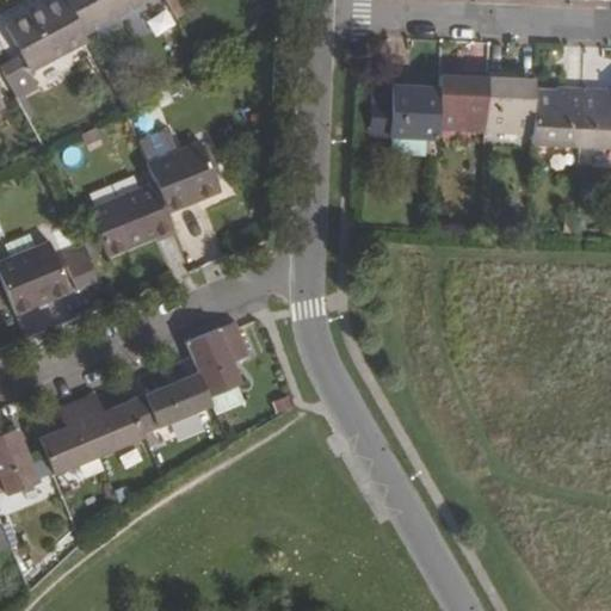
[(29,76),(87,45),(84,38),(62,0),(57,0),(5,29),(17,53),(22,61),(0,73),(12,93),(32,82),(29,76)]
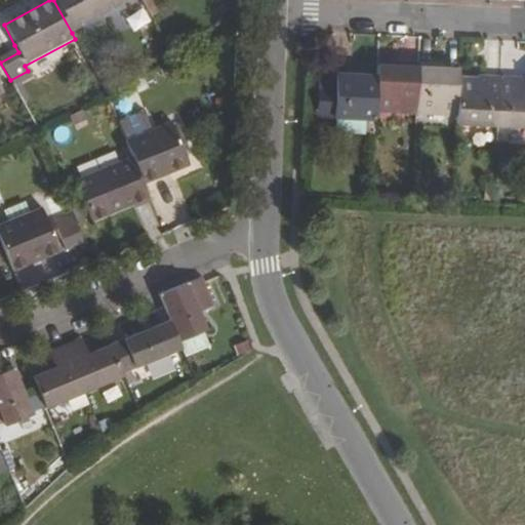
[(53,0),(72,33),(131,0),(53,0)]
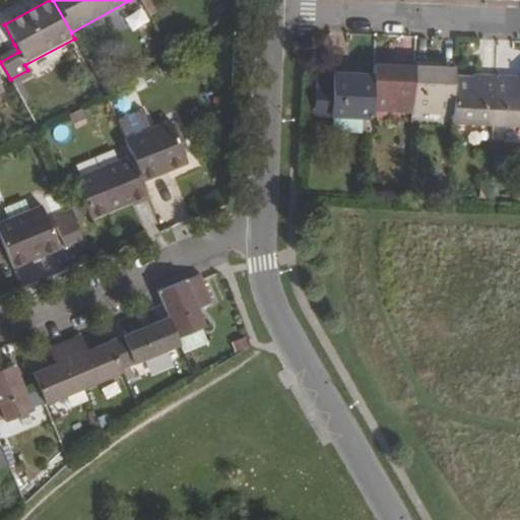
[(0,60),(0,62),(18,52),(14,45),(0,52),(0,60)]
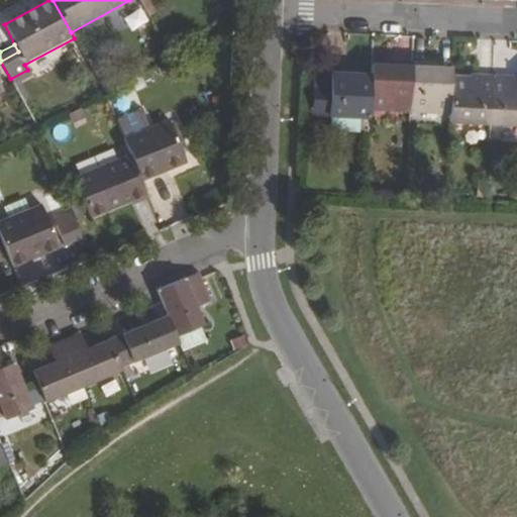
[(390,66),(371,65),(371,74),(369,107),(408,109),(411,62),(390,61),(390,66)]
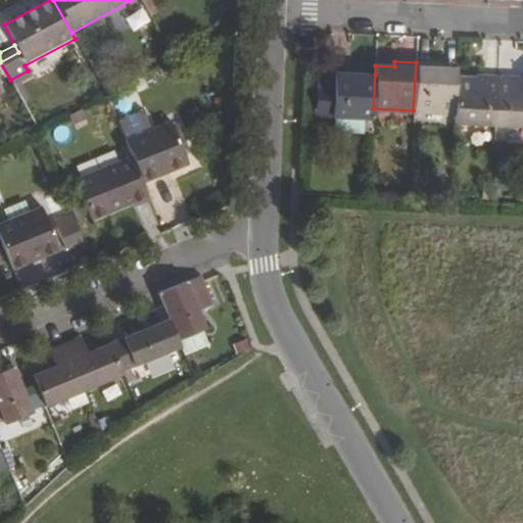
[(435,63),(416,62),(413,110),(455,112),(456,80),(457,69),(435,68),(435,63)]
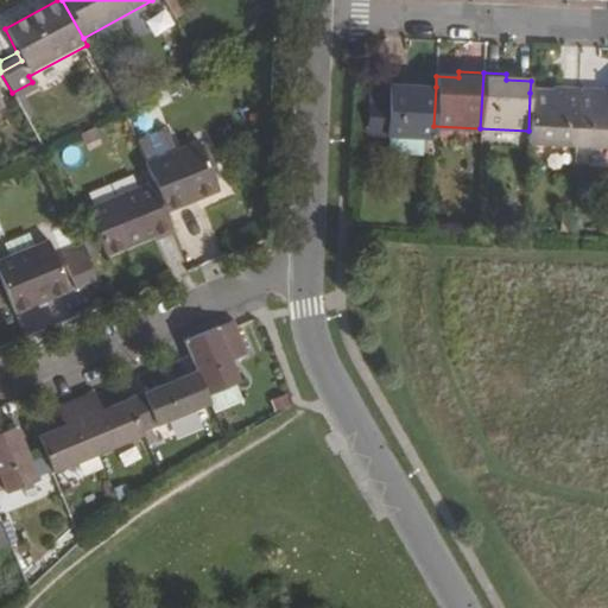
[(411,81),(388,80),(385,135),(387,135),(434,138),(434,126),(436,87),(411,86),(411,81)]
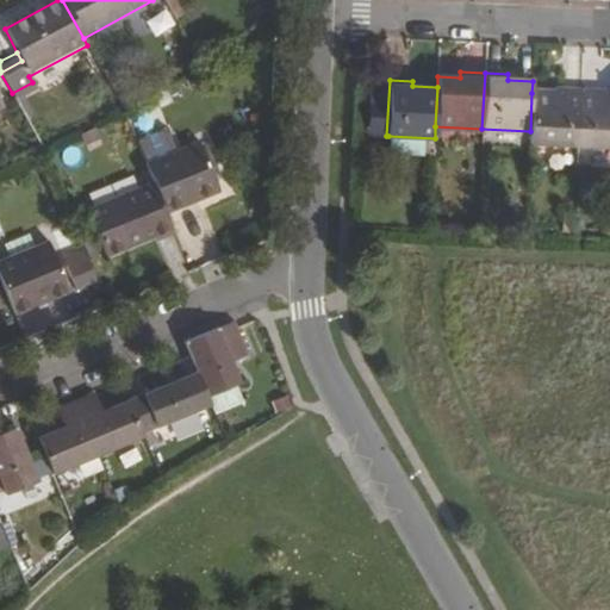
[(386,136),(390,82),(369,81),(367,134),(386,136)]
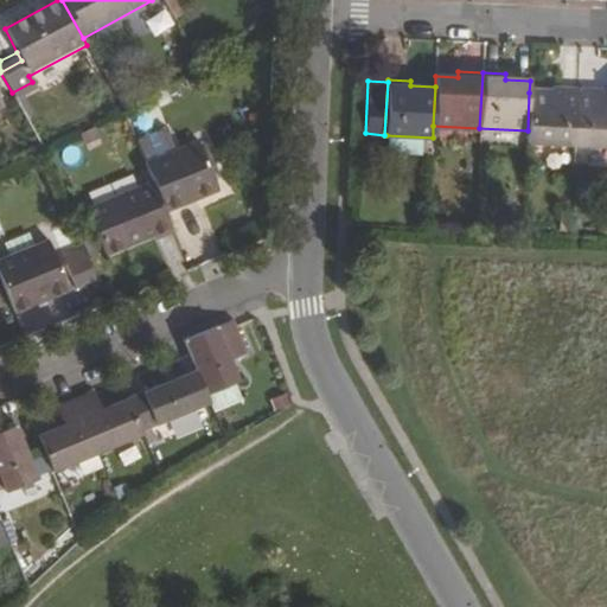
[(551,94),(529,93),(528,131),(526,142),(573,146),(575,89),(551,88),(551,94)]
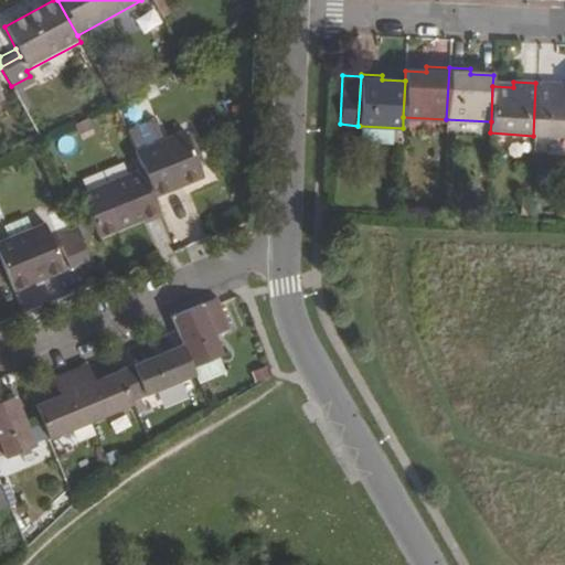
[(558,84),(535,83),(533,136),(564,137),(564,89),(558,89),(558,84)]
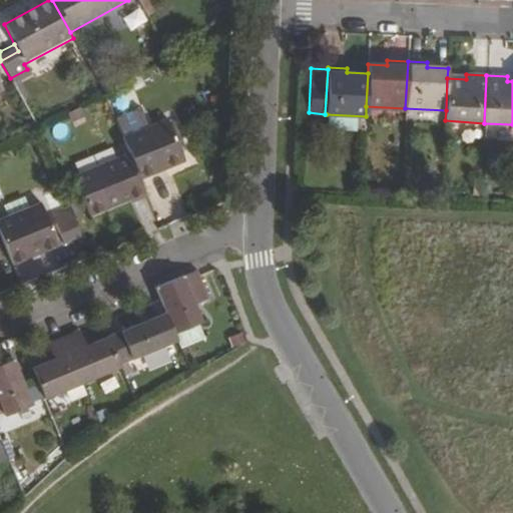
[(161,123),(158,114),(160,113),(156,105),(154,104),(146,107),(147,109),(138,113),(137,110),(129,114),(137,133),(161,123)]
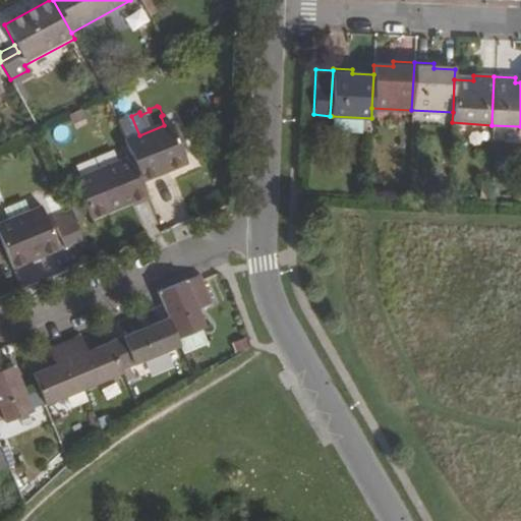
[(370,133),(371,118),(332,116),(331,131),(368,133),(370,133)]
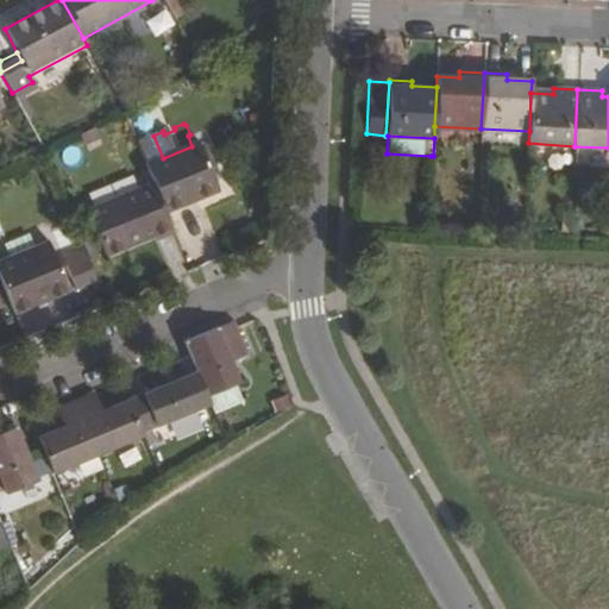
[(192,146),(145,167),(154,186),(164,213),(183,206),(180,198),(232,176),(214,137),(192,146)]
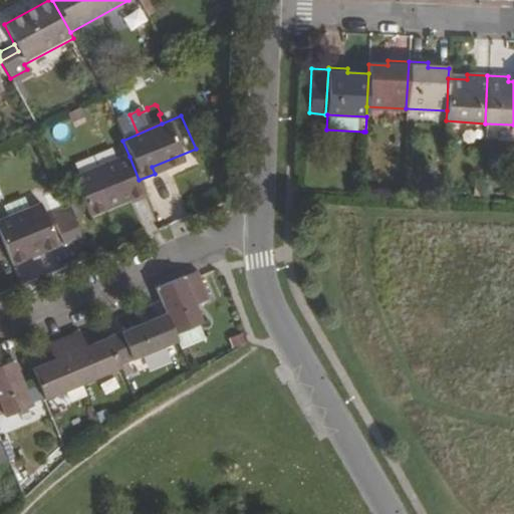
[(152,167),(155,174),(199,156),(196,149),(152,167)]
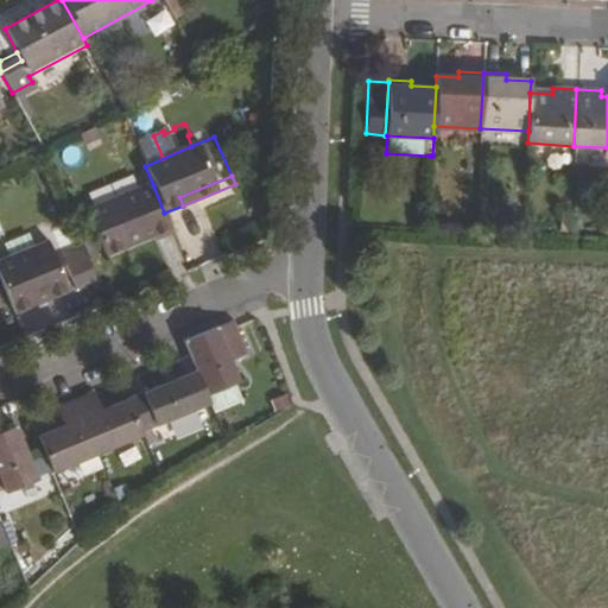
[(153,185),(87,214),(105,257),(171,229),(164,213),(153,185)]
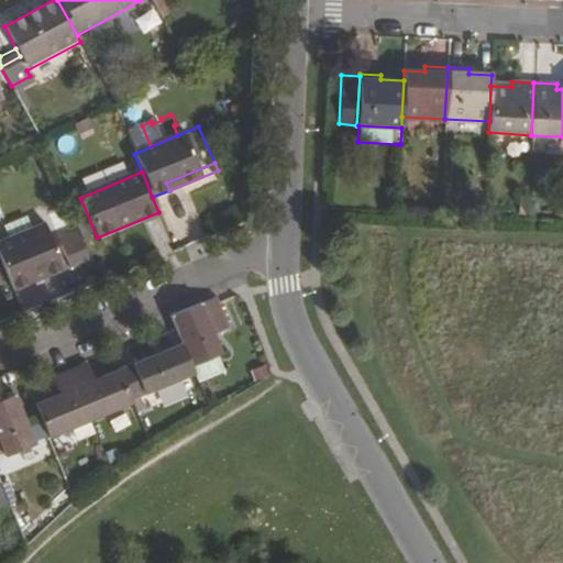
[(45,227),(0,244),(0,261),(12,291),(63,271),(45,227)]
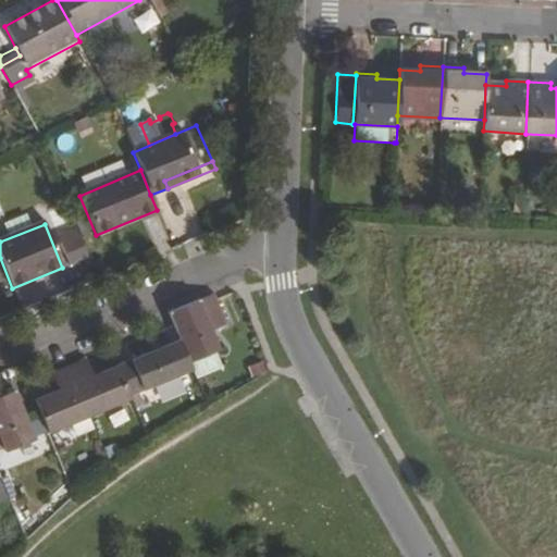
[(59,246),(78,237),(76,231),(57,238),(59,246)]
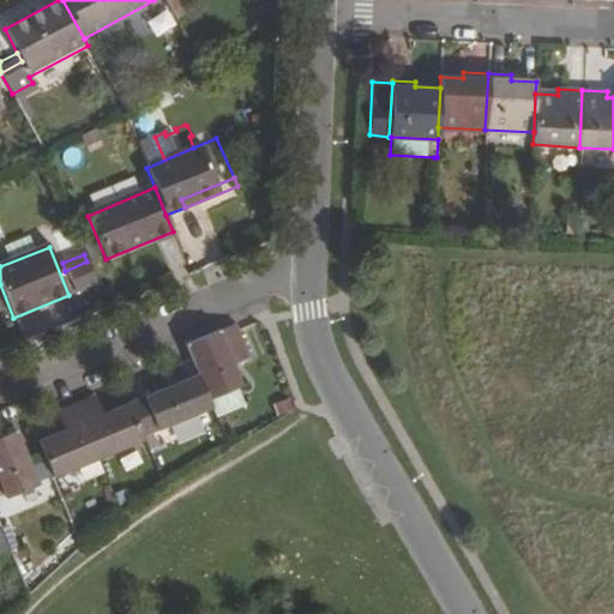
[(65,271),(74,294),(96,284),(86,262),(65,271)]
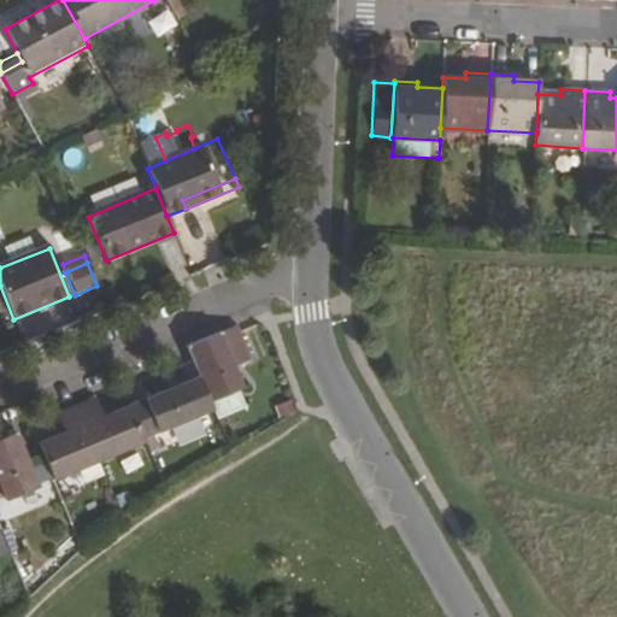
[(239,327),(189,348),(201,377),(211,401),(244,389),(235,368),(251,362),(239,327)]
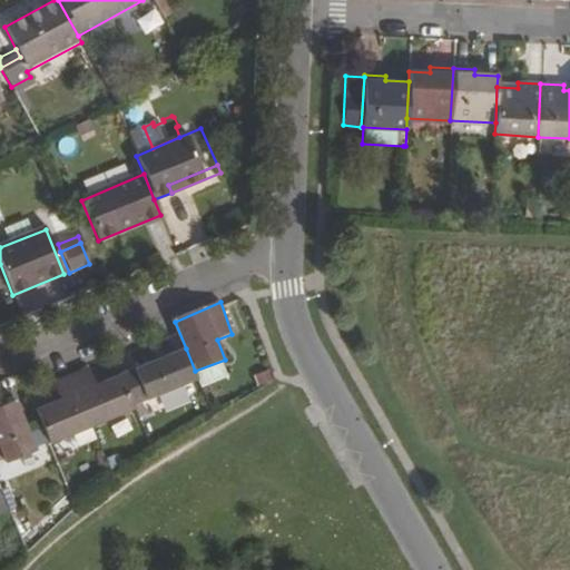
[(154,363),(123,375),(135,406),(198,379),(195,371),(186,349),(164,357),(154,363)]
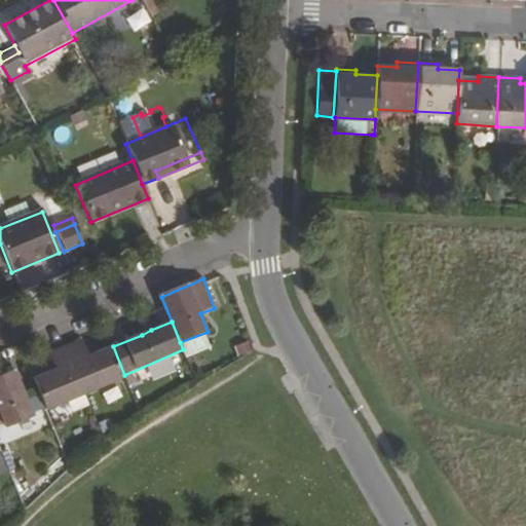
[(82,341),(68,347),(86,395),(125,378),(124,375),(113,346),(89,355),(82,341)]
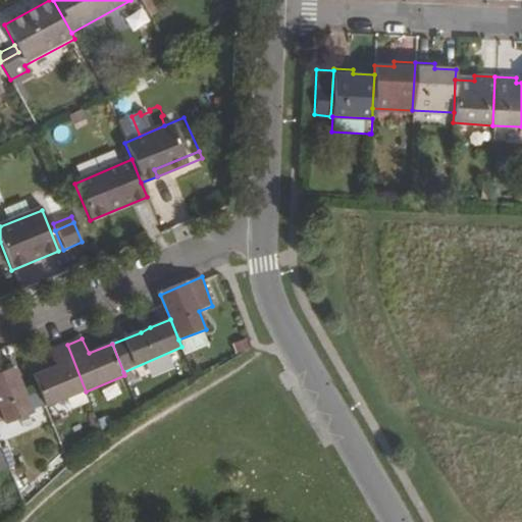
[(55,367),(35,375),(41,390),(47,407),(86,392),(67,345),(50,352),(55,367)]
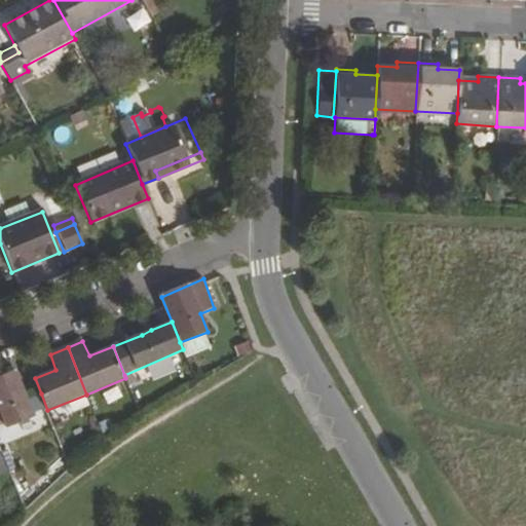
[(15,370),(0,376),(0,425),(4,424),(6,428),(34,415),(28,399),(15,370)]
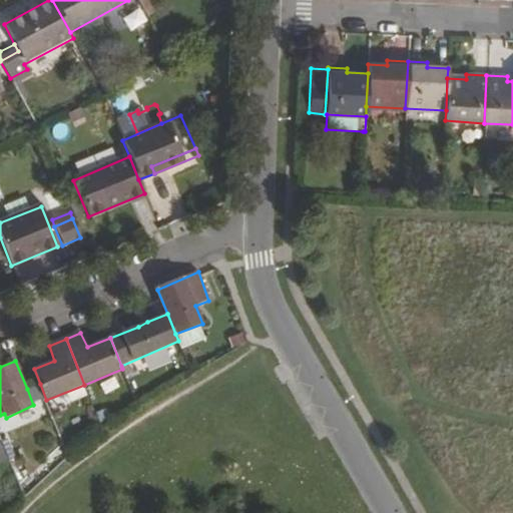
All buildings are outlined.
